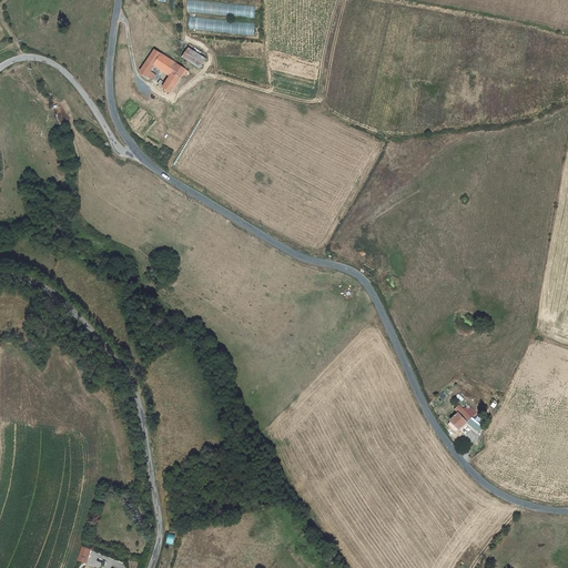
[(196,0),(188,0),(188,12),(255,18),(256,6),(196,0)]
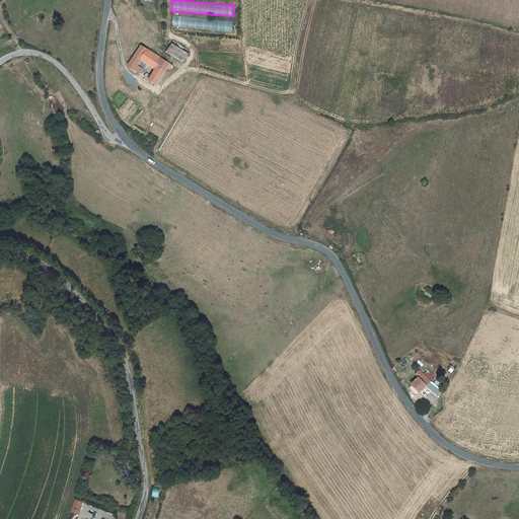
[(172,27),(232,31),(233,19),(173,16),(172,27)]
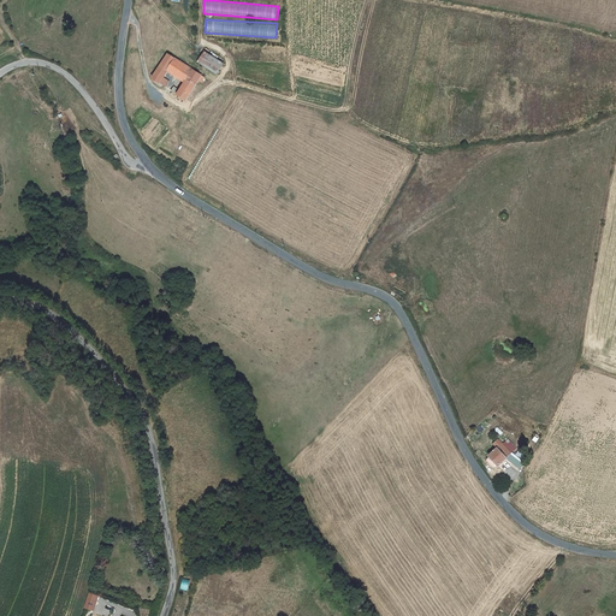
[(206,52),(199,61),(217,75),(224,64),(206,52)]
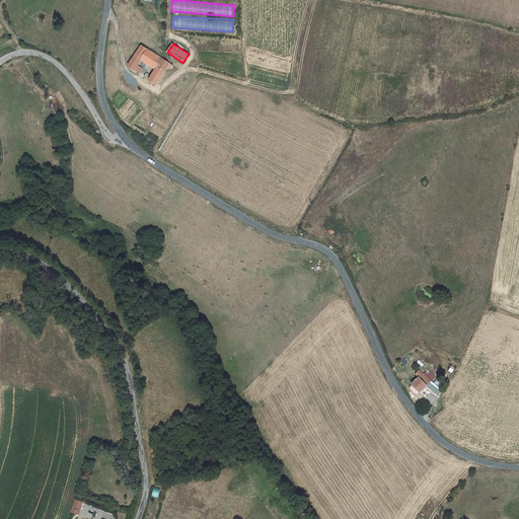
[(143,68),(139,66),(142,60),(149,50),(142,46),(129,67),(139,73),(143,68)]
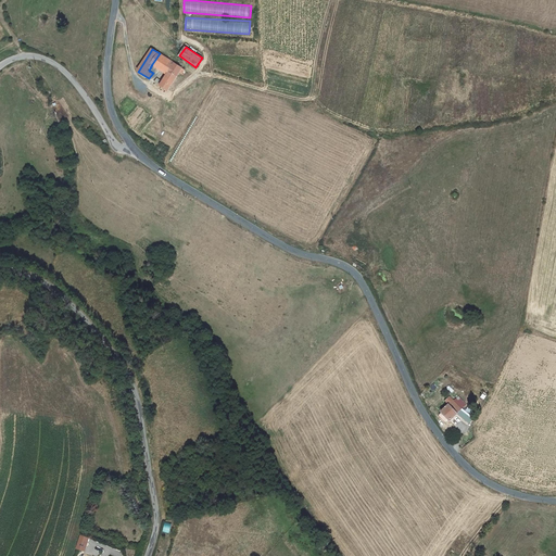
[(171,60),(160,53),(152,64),(168,74),(175,63),(171,60)]
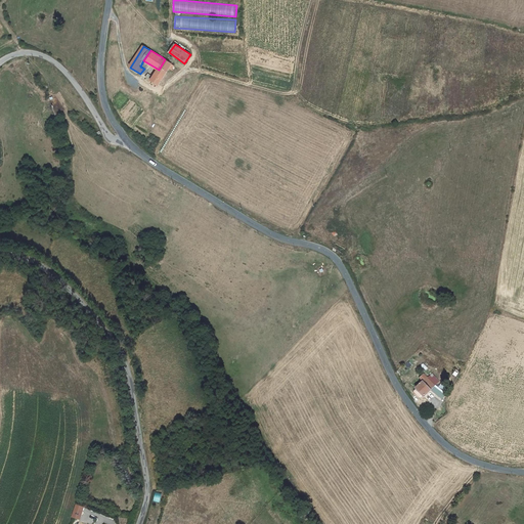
[(165,59),(159,70),(154,77),(149,75),(146,78),(158,85),(168,69),(170,70),(173,66),(165,59)]
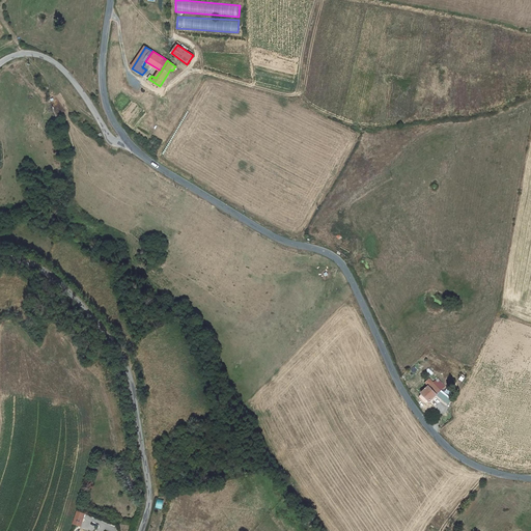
[(437,401),(448,390),(437,380),(434,383),(434,388),(428,393),(437,401)]
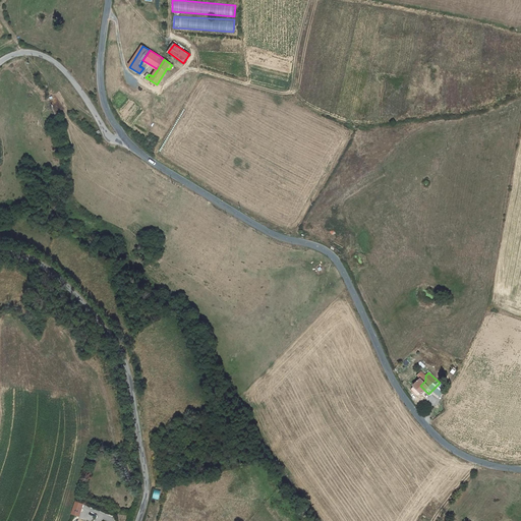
[(153,498),(159,500),(161,490),(155,488),(153,498)]
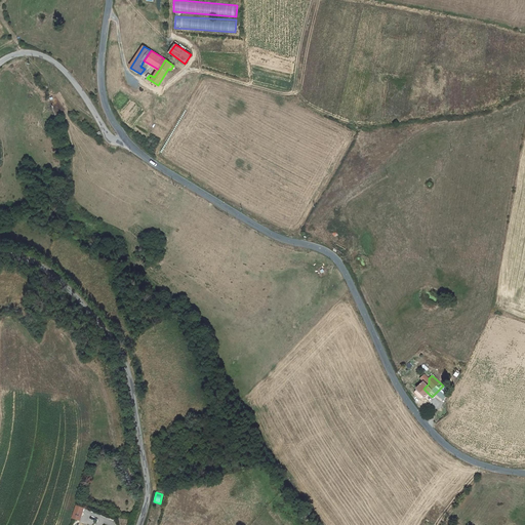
[(80,521),(84,508),(76,505),(71,518),(80,521)]
